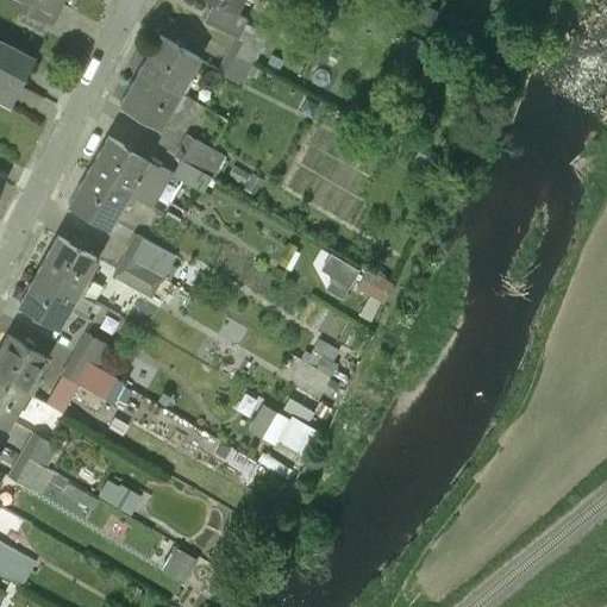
[(7,0),(27,10),(50,20),(60,0),(7,0)]
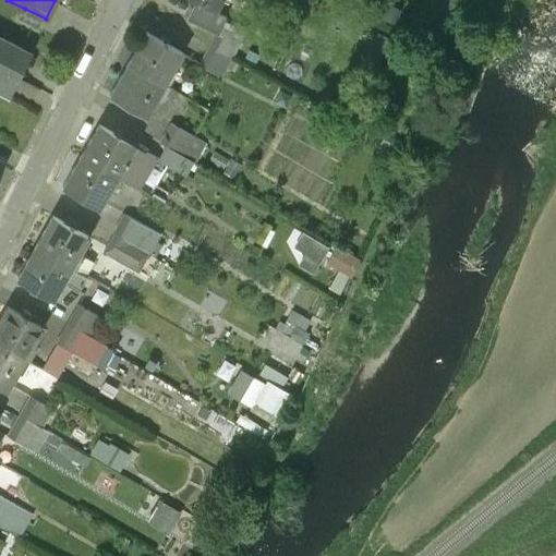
[(220,11),(198,0),(197,0),(190,16),(222,33),(228,22),(217,16),(220,11)]
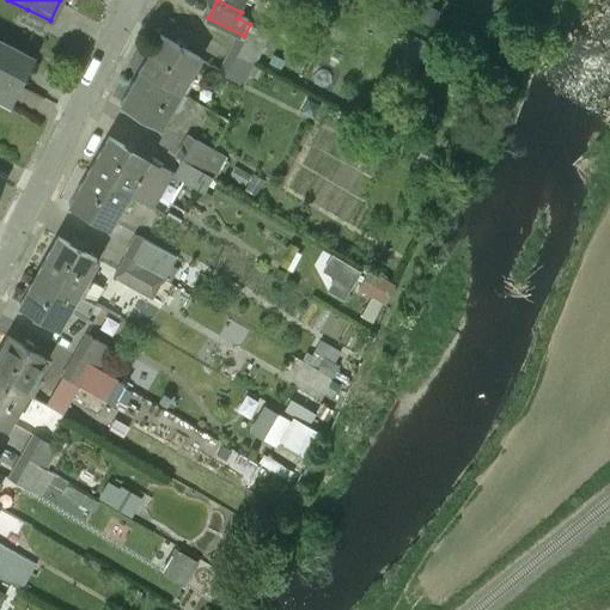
[(248,0),(218,0),(242,12),(248,0)]
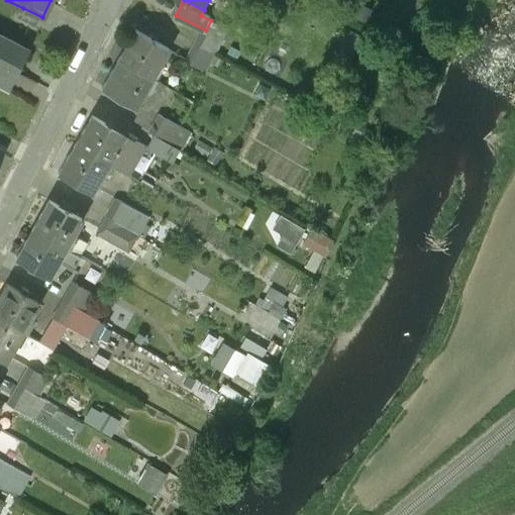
[(42,17),(23,8),(17,20),(36,30),(42,17)]
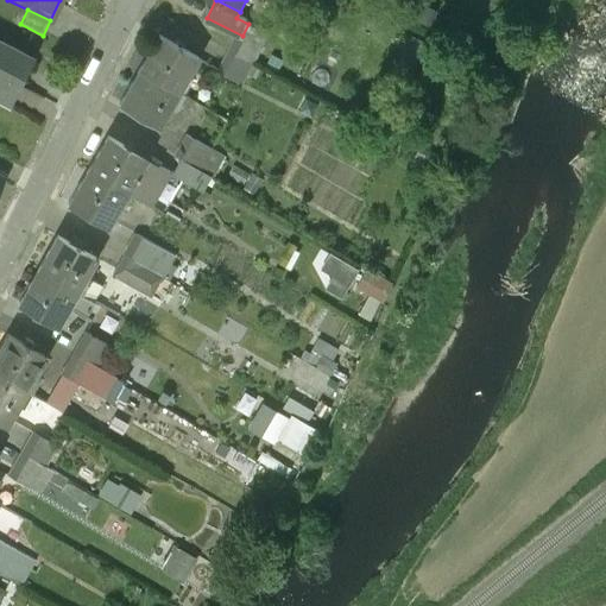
[(203,60),(169,39),(146,76),(183,98),(203,60)]
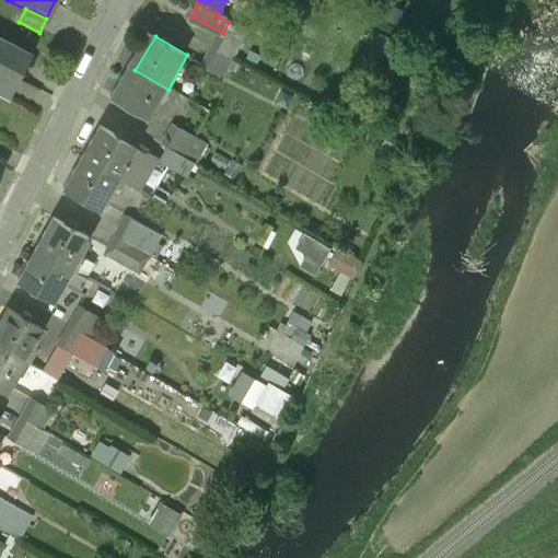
[(21,56),(0,45),(0,71),(11,77),(21,56)]
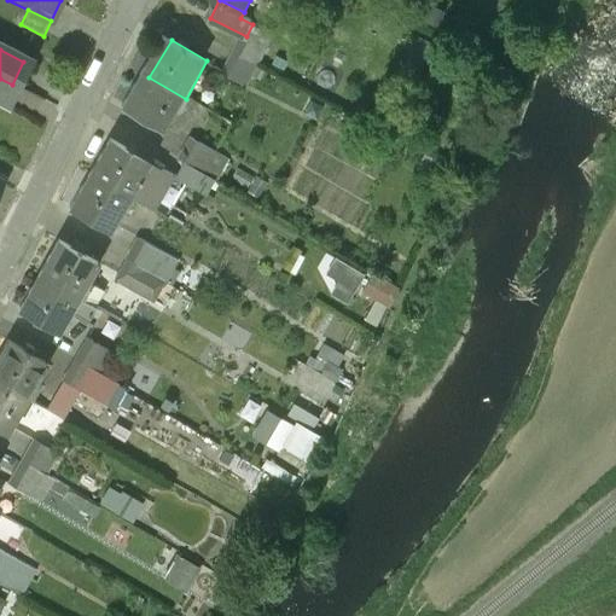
[(186,99),(149,77),(129,109),(168,132),(186,99)]
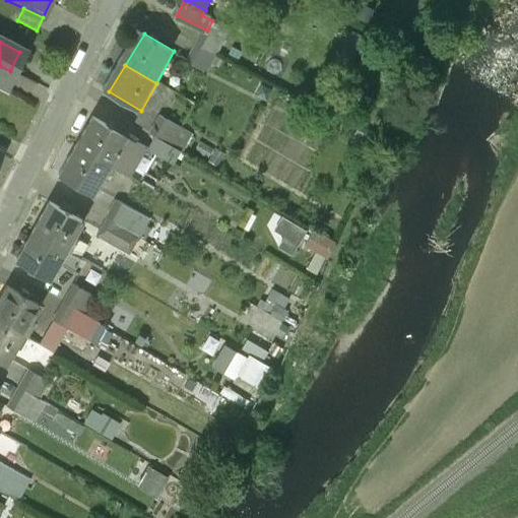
[(81,149),(114,169),(131,179),(148,149),(98,119),(81,149)]
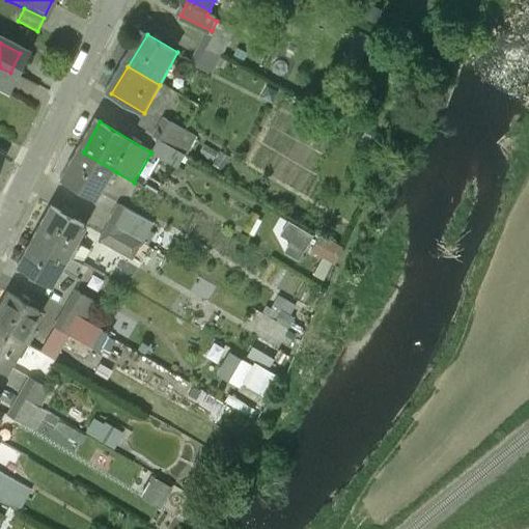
[(198,139),(169,121),(158,140),(187,158),(198,139)]
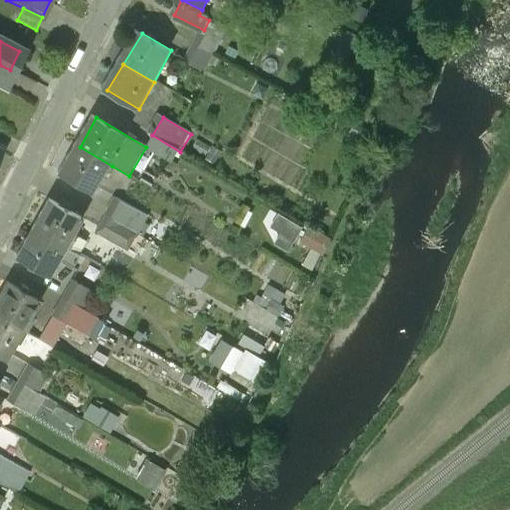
[(112,166),(80,147),(64,172),(97,191),(112,166)]
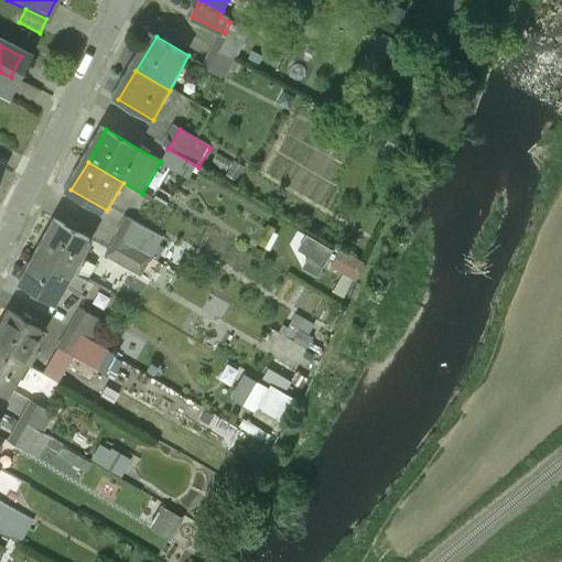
[(76,224),(73,229),(58,220),(41,254),(75,273),(94,242),(80,234),(84,228),(76,224)]
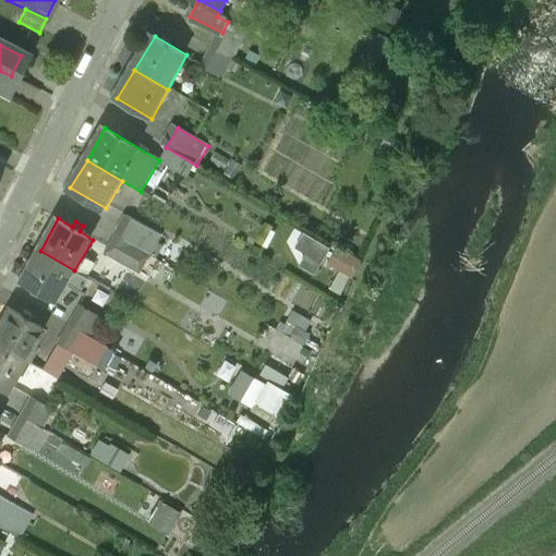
[(166,240),(131,219),(120,238),(155,258),(166,240)]
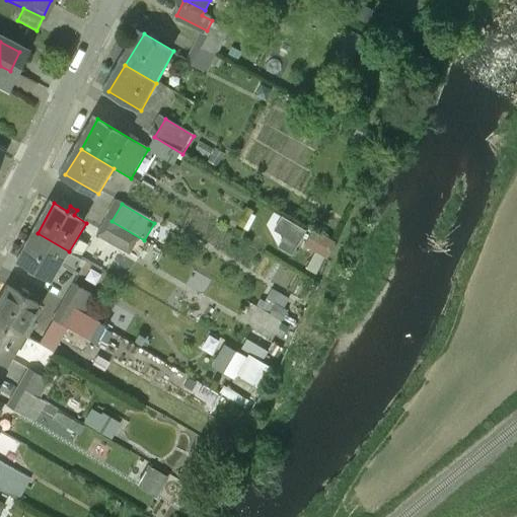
[(144,240),(112,221),(101,238),(133,257),(144,240)]
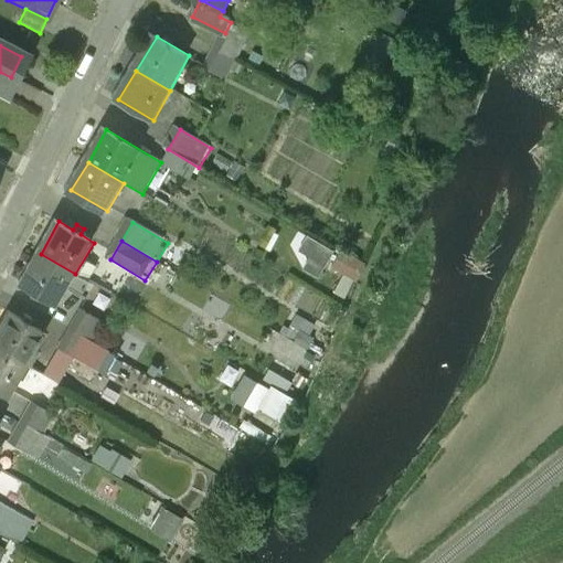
[(352,279),(361,263),(338,250),(329,267),(352,279)]
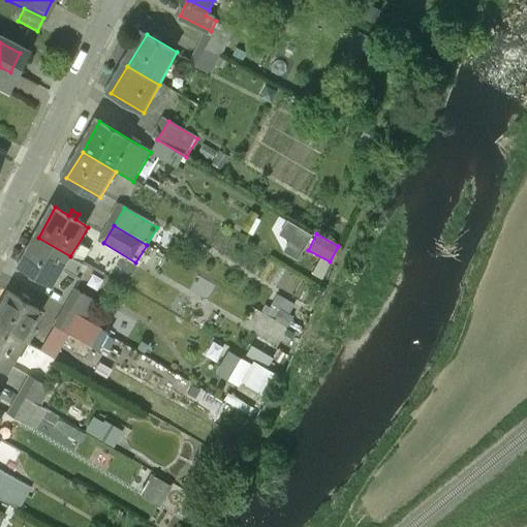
[(70,256),(38,238),(21,267),(35,276),(33,280),(41,285),(43,281),(53,286),(70,256)]
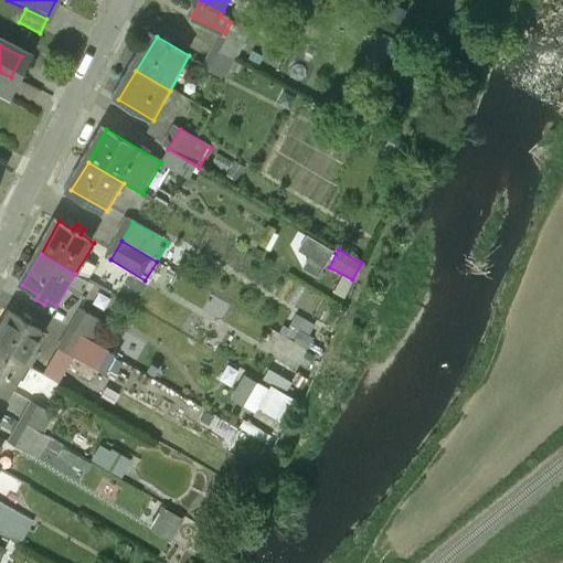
[(73,358),(97,371),(108,350),(89,340),(101,320),(77,308),(42,374),(59,383),(73,358)]
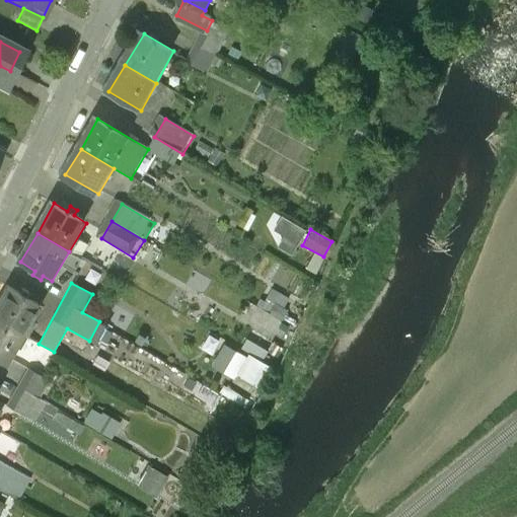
[(31,293),(22,288),(20,292),(13,288),(0,312),(0,320),(27,337),(45,305),(29,297),(31,293)]
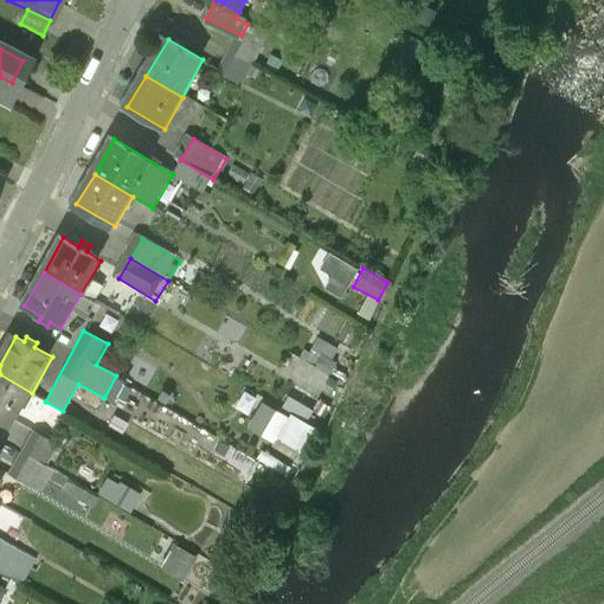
[(32,393),(0,374),(0,418),(13,426),(32,393)]
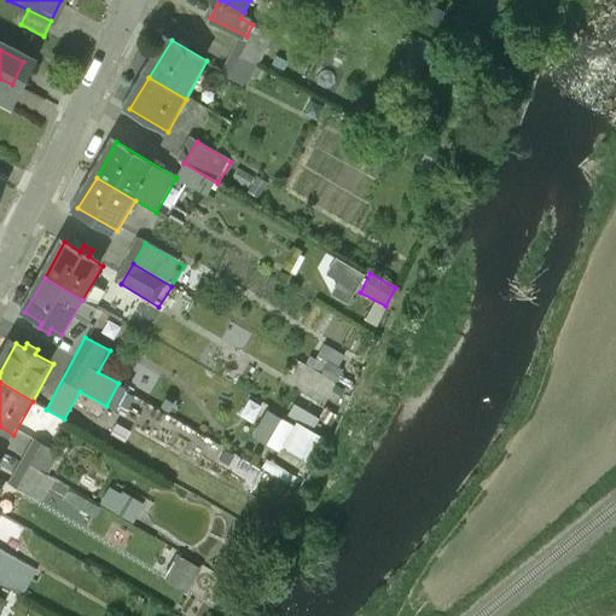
[(250,437),(306,460),(323,419),(292,406),(286,419),(262,408),(250,437)]
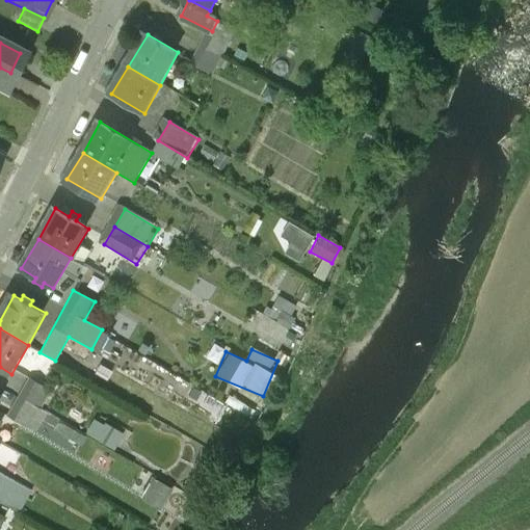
[(84,432),(41,407),(51,390),(29,377),(9,411),(75,448),(84,432)]
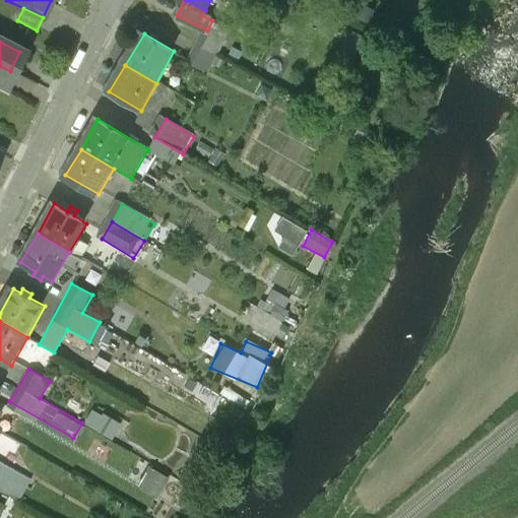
[(91,407),(82,423),(111,439),(120,424),(91,407)]
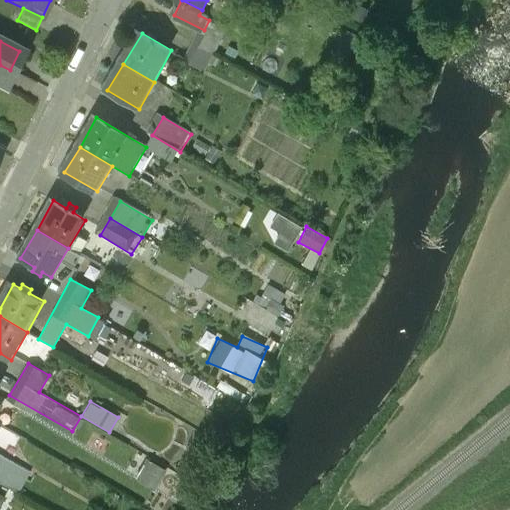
[(157,489),(166,469),(144,459),(135,479),(157,489)]
